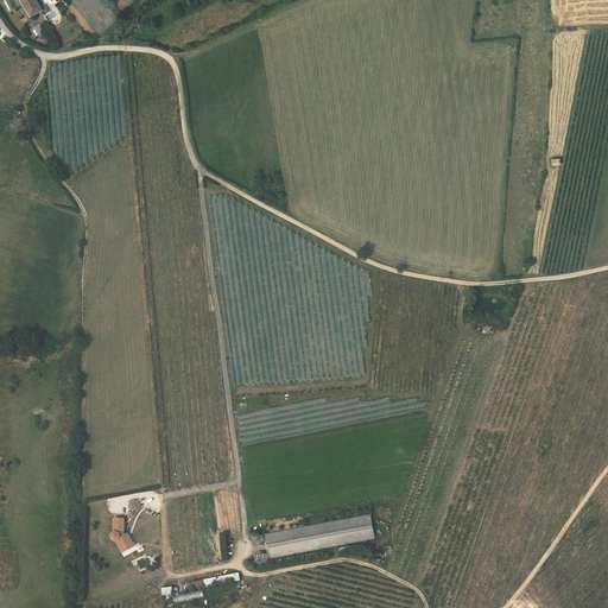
[(6,0),(2,1),(7,12),(13,10),(10,0),(6,0)]
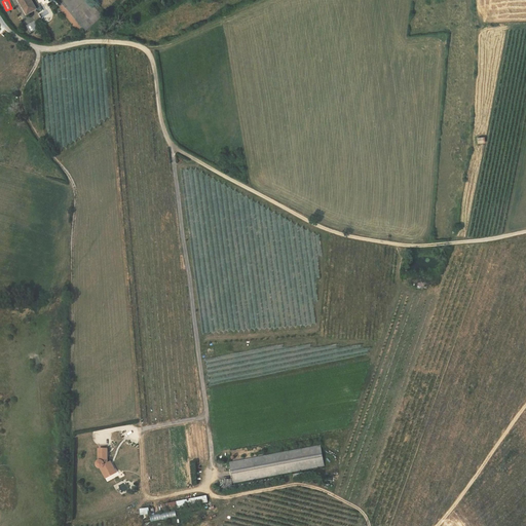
[(33,8),(28,0),(19,0),(27,12),(33,8)]
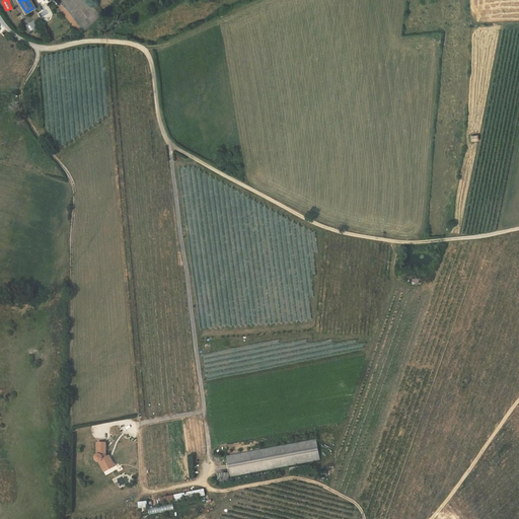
[(27,0),(32,8),(34,7),(35,6),(31,0),(27,0)]
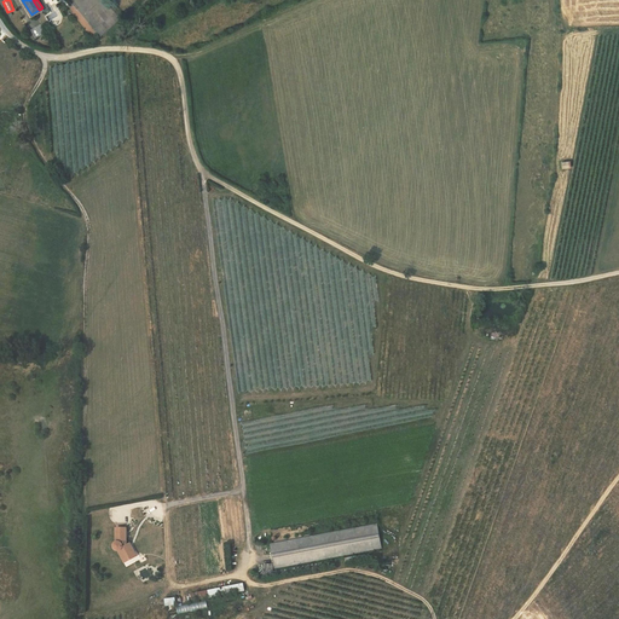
[(379,525),(272,545),(277,570),(383,549),(379,525)]
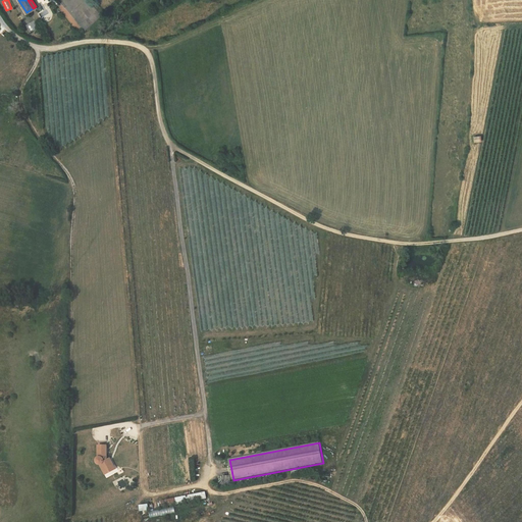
[(106,445),(98,445),(97,457),(96,457),(96,458),(95,458),(95,459),(95,460),(95,461),(96,461),(96,462),(97,462),(97,463),(98,463),(99,463),(100,463),(104,470),(108,471),(111,469),(110,466),(112,465),(111,461),(108,461),(107,461),(106,460),(106,445)]
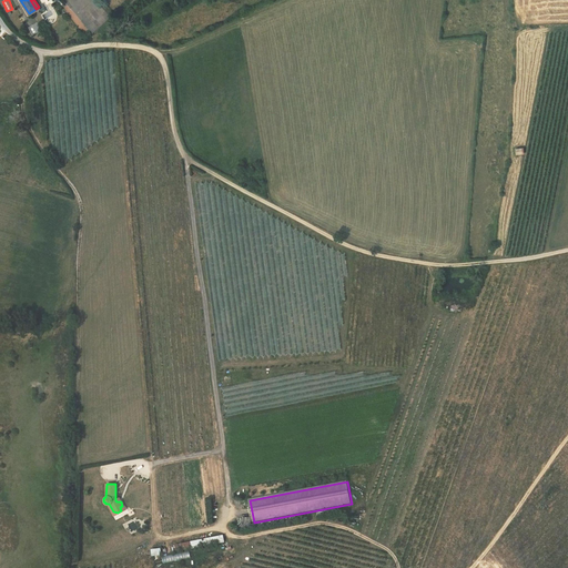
[(223,535),(151,549),(152,557),(224,543),(223,535)]
